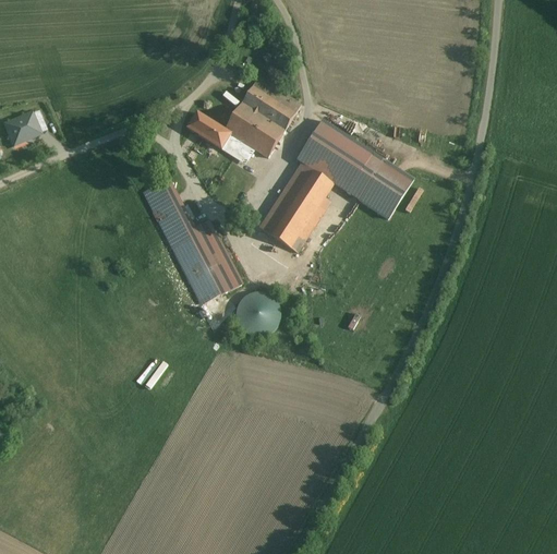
[(258,75),(225,128),(244,141),(267,156),(301,103),(258,75)]
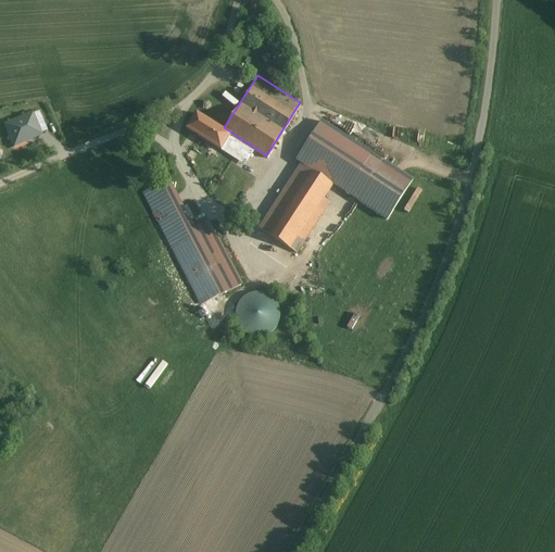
[(234,155),(243,140),(224,127),(196,110),(186,126),(234,155)]
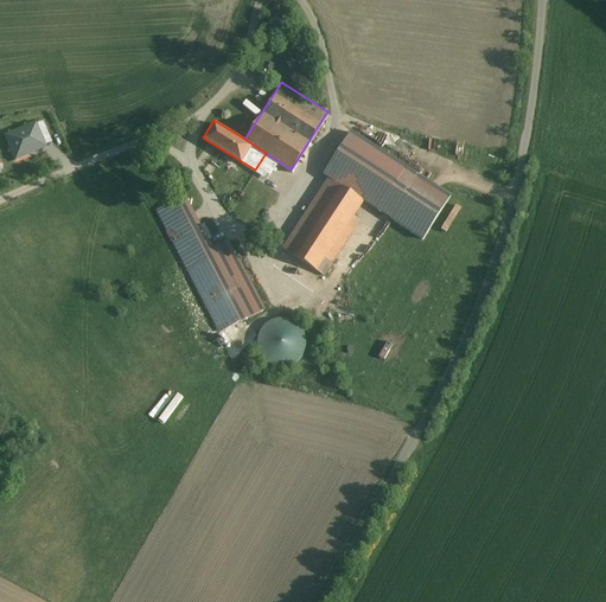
[(33,121),(6,133),(14,153),(23,149),(24,151),(43,142),(33,121)]
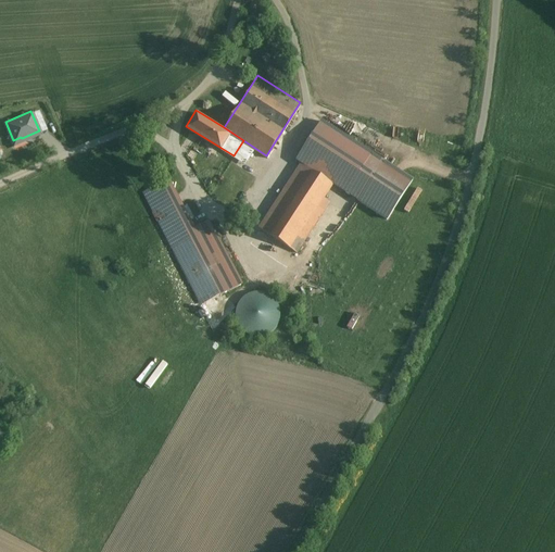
[(322,117),(295,158),(302,162),(338,185),(387,216),(412,177),(322,117)]
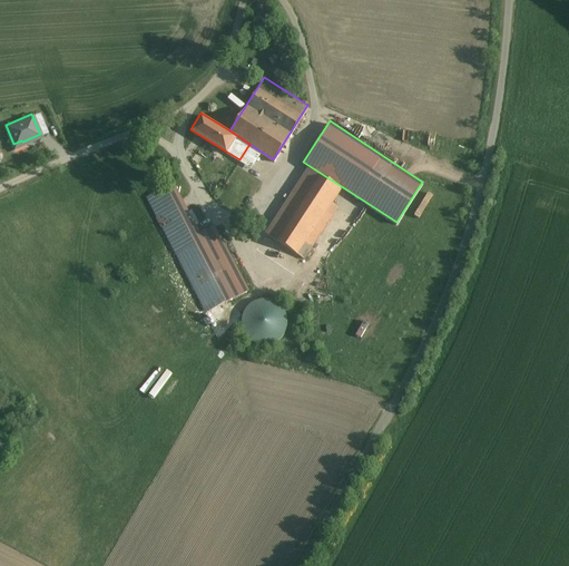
[(310,166),(266,233),(303,257),(346,189),(310,166)]
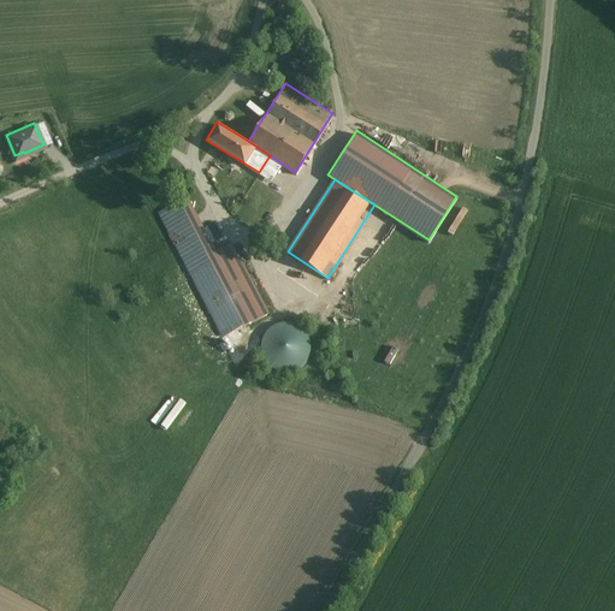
[(163,208),(220,334),(268,313),(235,239),(216,248),(211,238),(216,236),(208,223),(201,226),(193,206),(171,215),(167,207),(163,208)]
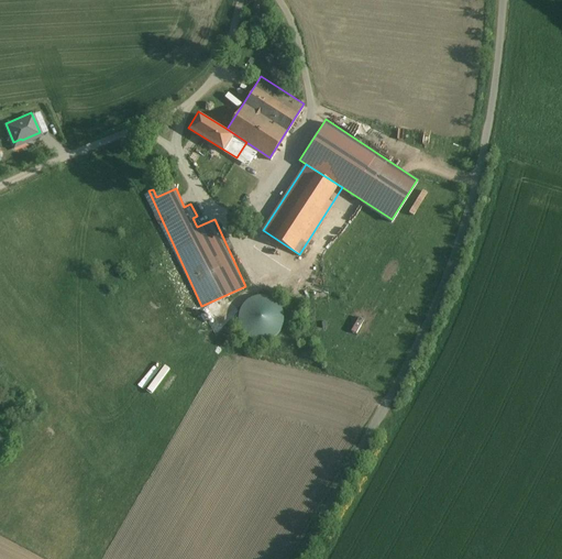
[(253,337),(260,338),(266,337),(273,335),(278,330),(282,324),(283,317),(283,310),(281,305),(275,298),(268,295),(261,293),(253,294),(246,298),(241,304),(239,309),(238,317),(239,324),(242,329),(248,333),(253,337)]
